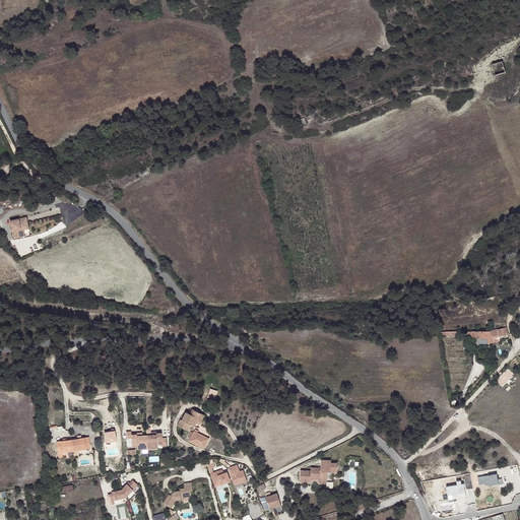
[(10,219),(13,238),(23,236),(22,228),(28,226),(27,216),(10,219)]
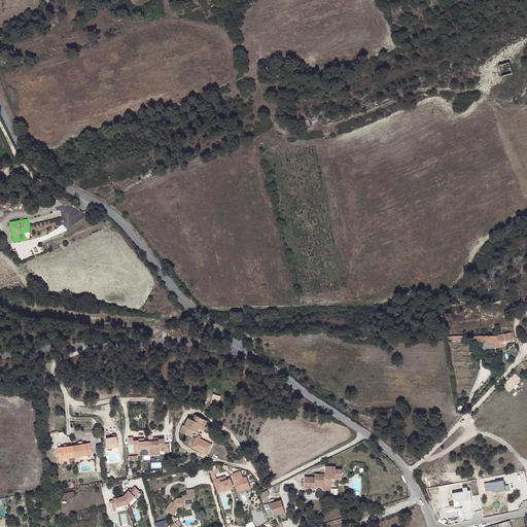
[(515,339),(513,331),(498,336),(500,347),(506,345),(505,341),(515,339)]
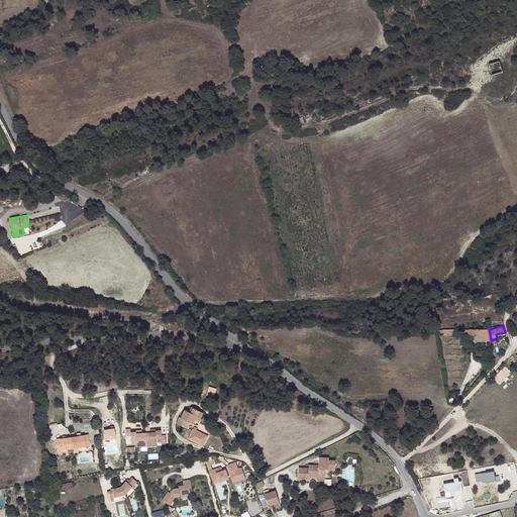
[(477,340),(491,340),(489,329),(470,329),(470,334),(470,335),(477,335),(477,340)]
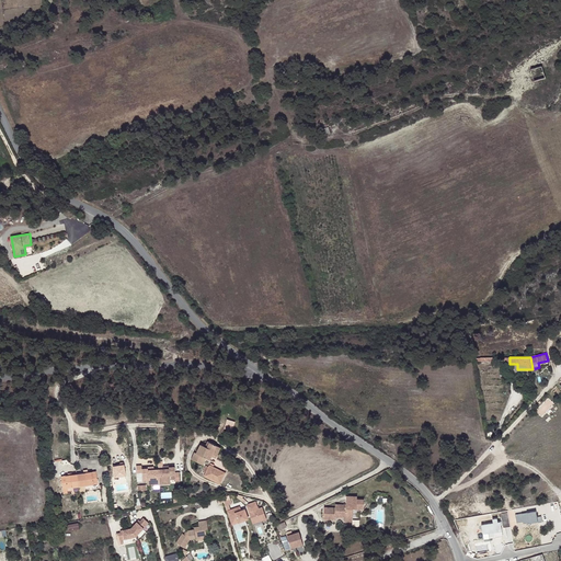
[(226,426),(235,430),(238,421),(229,418),(226,426)]
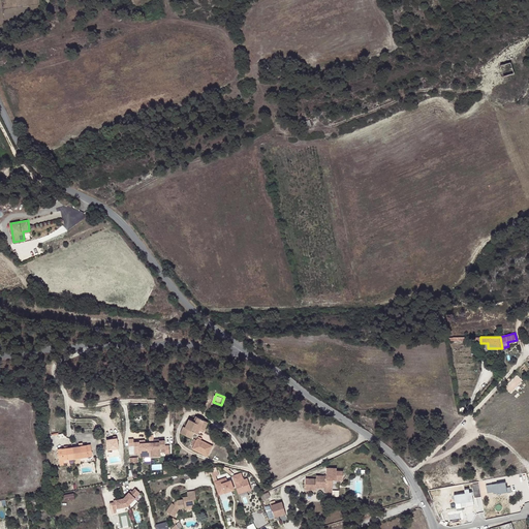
[(195,422),(192,421),(189,418),(185,428),(183,427),(180,433),(191,438),(194,432),(197,434),(199,430),(201,426),(206,428),(208,422),(197,416),(195,422)]
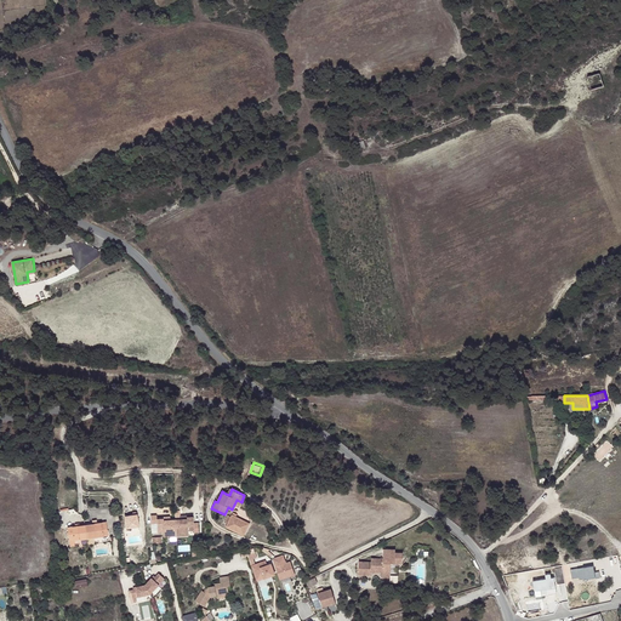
[(235,517),(237,514),(233,512),(232,517),(228,514),(224,520),(228,523),(226,527),(244,535),(250,523),(235,517)]
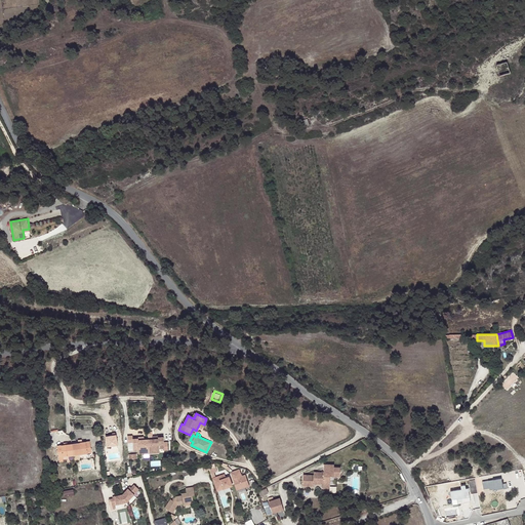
[(109,445),(120,444),(119,434),(108,435),(109,445)]
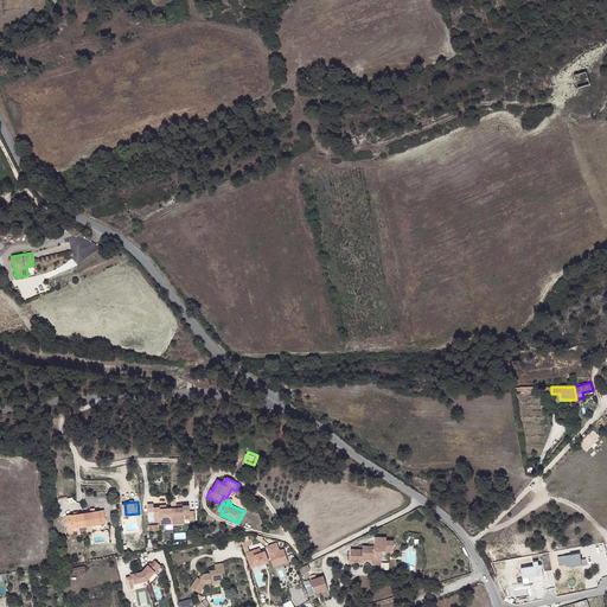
[(159,504),(153,504),(153,519),(159,519),(159,521),(171,521),(171,508),(166,508),(159,508),(159,504)]
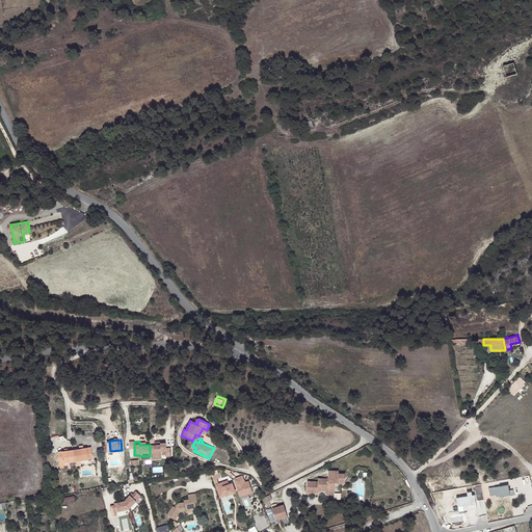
[(154,445),(150,445),(150,456),(160,456),(160,455),(165,455),(165,442),(160,442),(160,445),(154,445)]
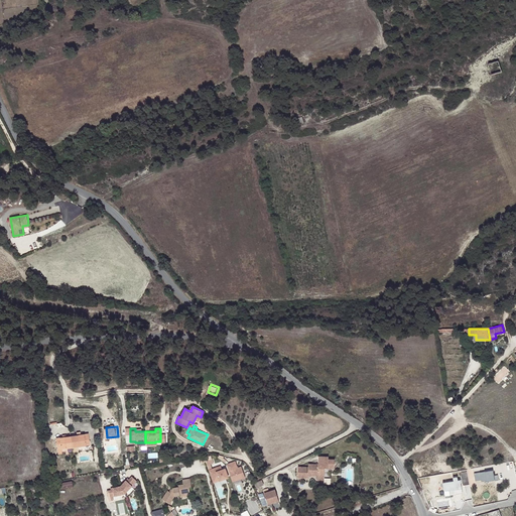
[(73,435),(70,435),(71,438),(72,446),(86,444),(85,440),(82,441),(81,434),(77,435),(73,435)]
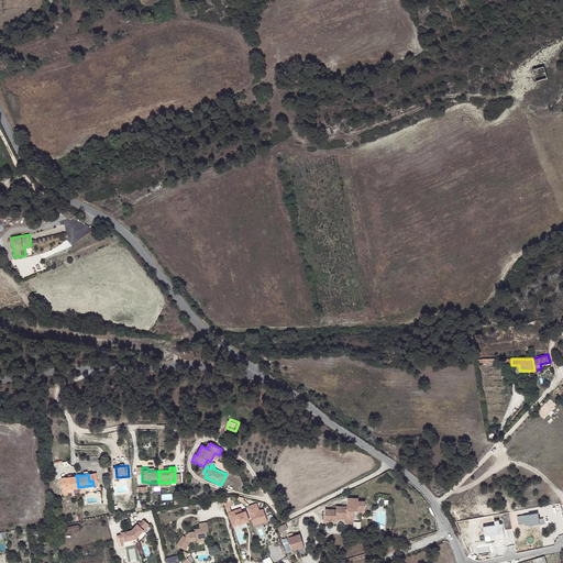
[(77,478),(76,475),(72,476),(68,476),(61,477),(63,489),(78,487),(77,478)]
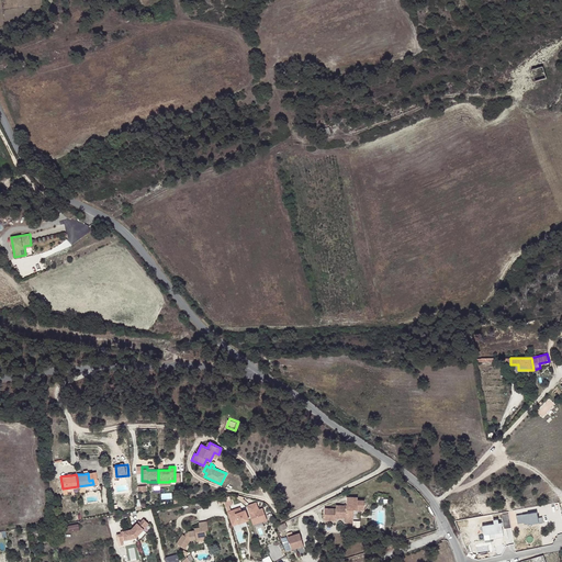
[(358,496),(348,495),(348,505),(337,505),(337,507),(326,507),(326,519),(337,519),(337,517),(347,517),(347,521),(355,521),(355,508),(366,508),(366,498),(358,498),(358,496)]
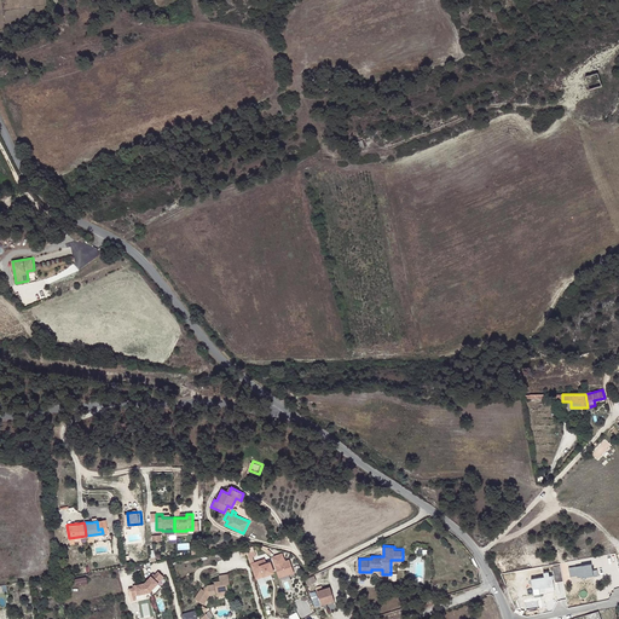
[(252,561),(260,557),(256,549),(249,553),(252,561)]
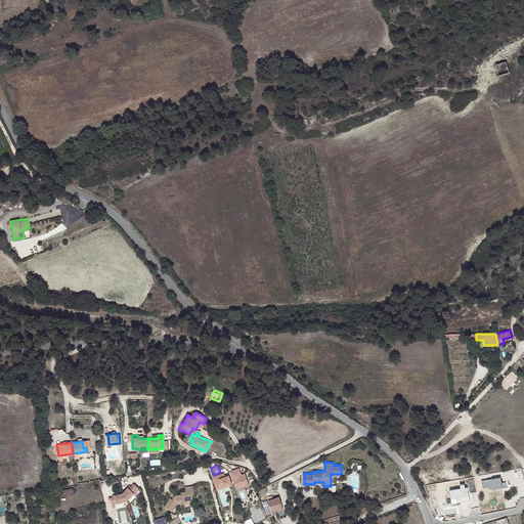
[(238,468),(229,472),(235,489),(249,484),(245,474),(241,475),(238,468)]
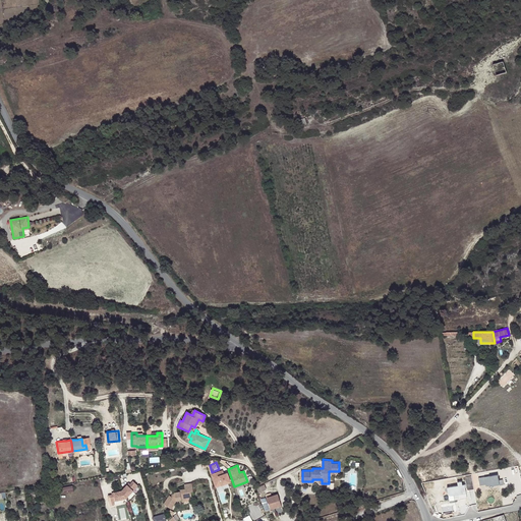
[(223,470),(211,474),(215,486),(230,481),(227,473),(224,474),(223,470)]
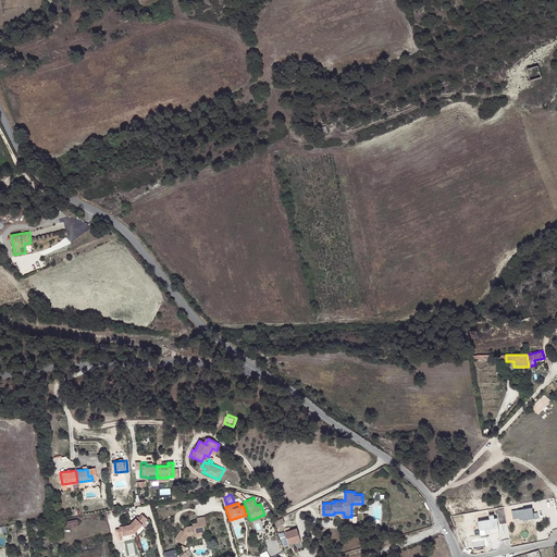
[(512,509),(514,518),(521,517),(522,519),(539,517),(536,506),(512,509)]
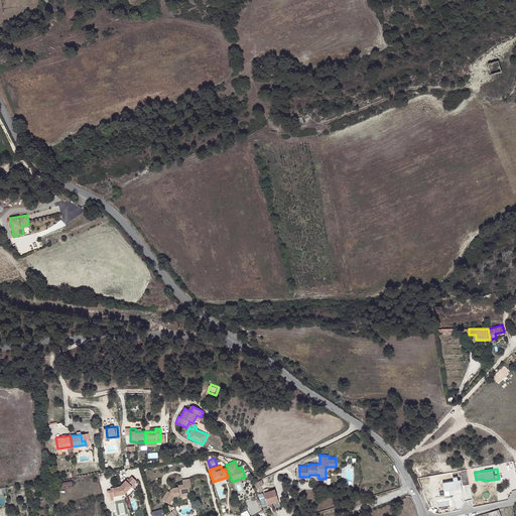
[(464,476),(464,484),(470,484),(469,470),(460,471),(461,476),(464,476)]
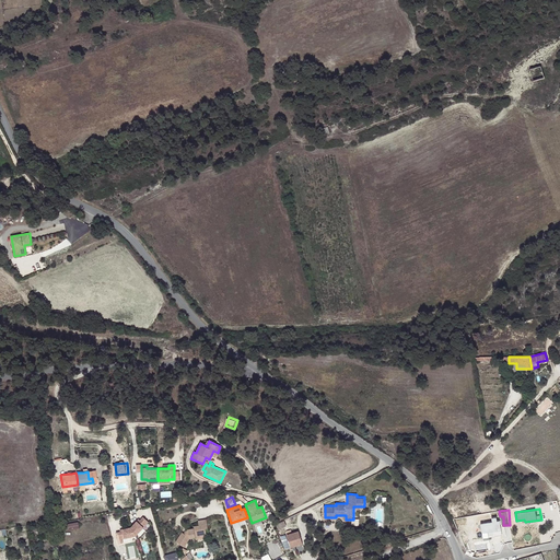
[(138,518),(130,527),(135,535),(148,521),(142,516),(139,520),(138,518)]
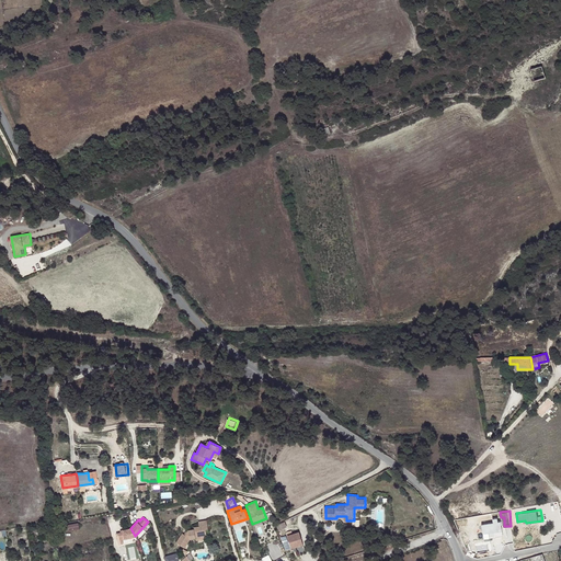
[(496,522),(482,524),(484,534),(505,530),(503,517),(496,518),(496,522)]
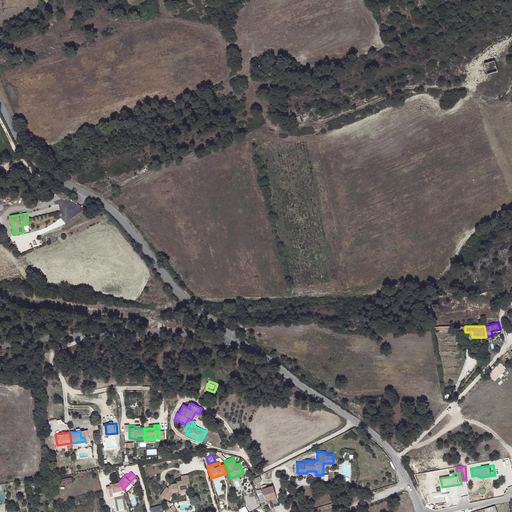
[(177,483),(172,483),(169,488),(167,487),(166,486),(161,495),(168,499),(173,491),(178,491),(178,492),(184,491),(183,490),(188,489),(187,483),(189,483),(188,475),(181,476),(182,480),(177,481),(177,483)]
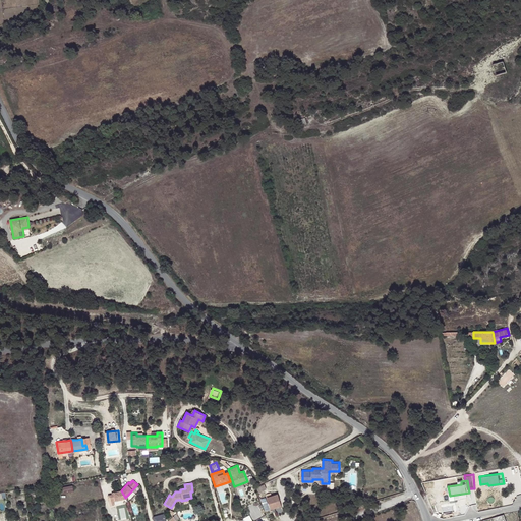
[(121,490),(111,493),(111,494),(107,496),(109,502),(125,498),(121,490)]
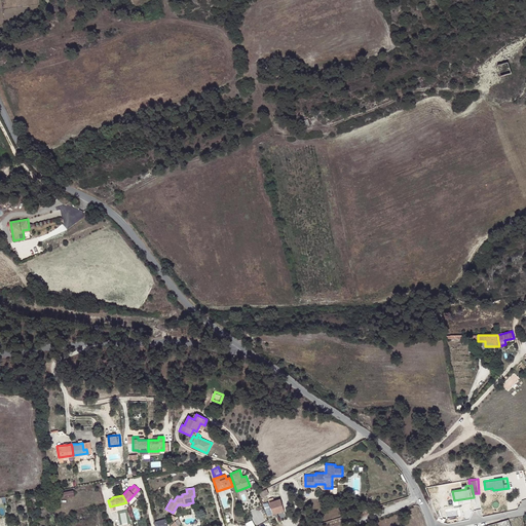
[(280,498),(269,502),(272,514),(284,510),(280,498)]
